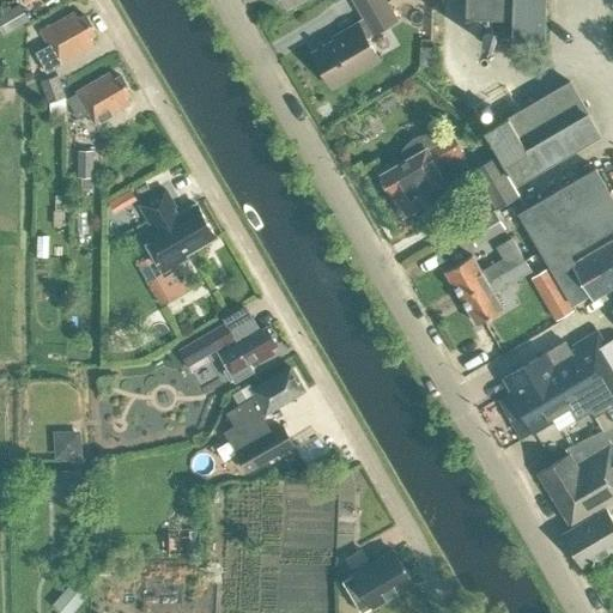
[(399,20),(386,0),(354,0),(366,20),(313,52),(333,86),(380,59),(368,38),(399,20)]
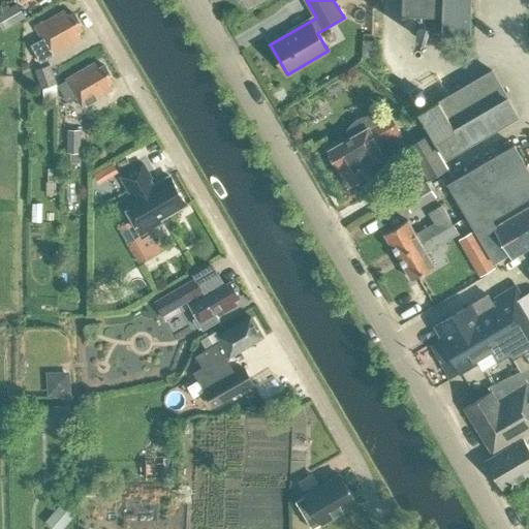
[(402,0),(402,14),(442,16),(442,35),(470,36),(470,0),(402,0)]
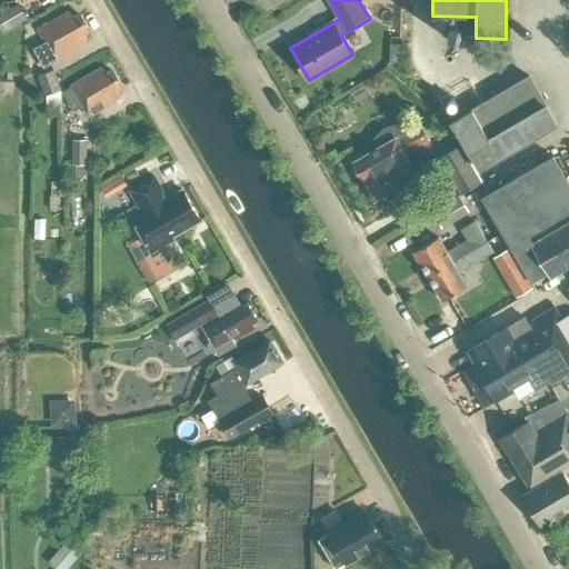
[(0,26),(3,32),(28,18),(20,6),(18,2),(10,8),(8,3),(0,8),(0,26)]
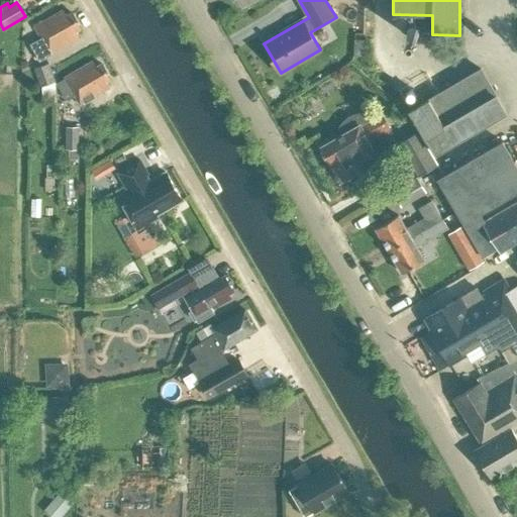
[(39,60),(50,54),(80,36),(76,31),(81,28),(72,12),(67,15),(64,9),(34,26),(41,37),(30,44),(39,60)]
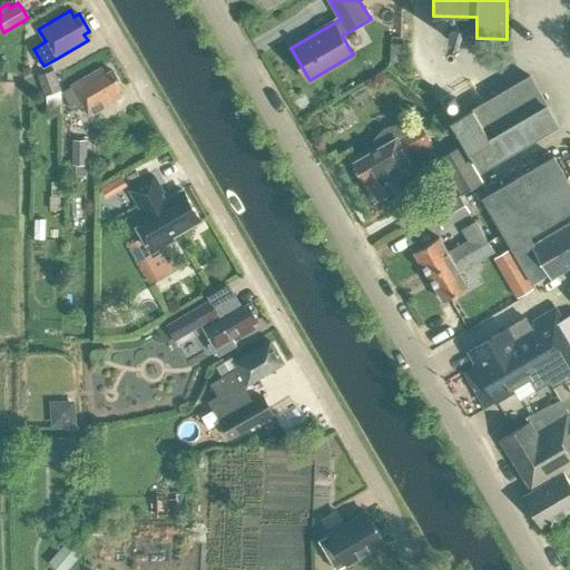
[(462,33),(462,31),(460,30),(458,29),(455,28),(454,29),(452,29),(450,30),(449,32),(449,33),(449,36),(449,38),(450,40),(451,41),(453,42),(457,42),(459,42),(461,41),(462,39),(463,37),(462,33)]
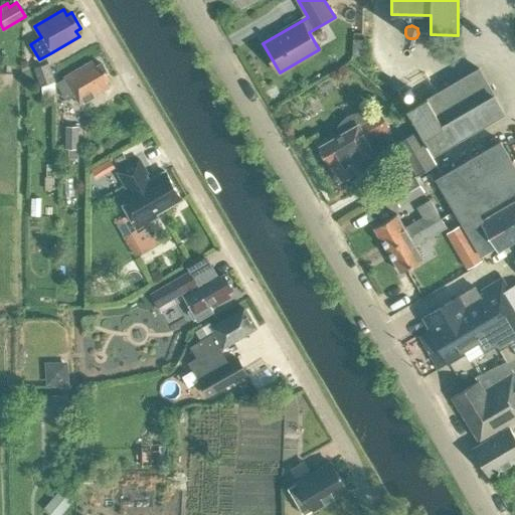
[(354,39),(353,55),(363,56),(364,40),(354,39)]
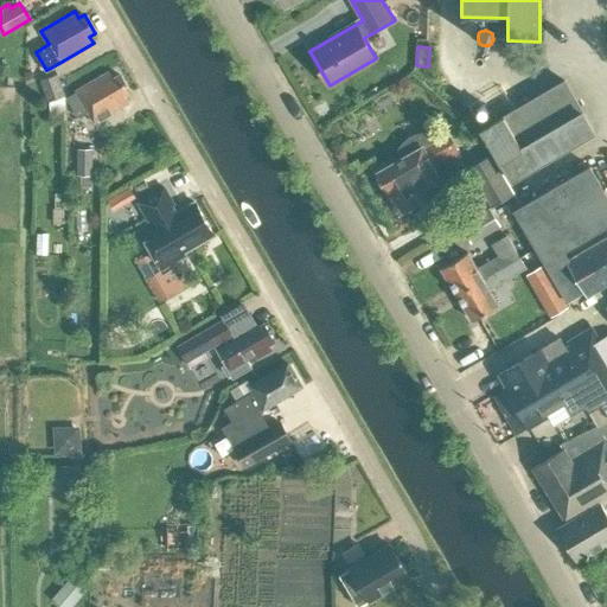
[(76,91),(65,97),(77,117),(88,112),(94,122),(128,103),(125,96),(131,93),(119,74),(113,77),(109,71),(76,90),(76,91)]
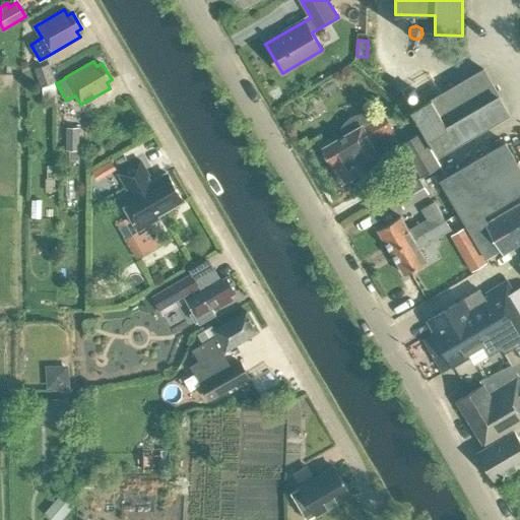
[(44,86),(56,81),(49,63),(36,68),(44,86)]
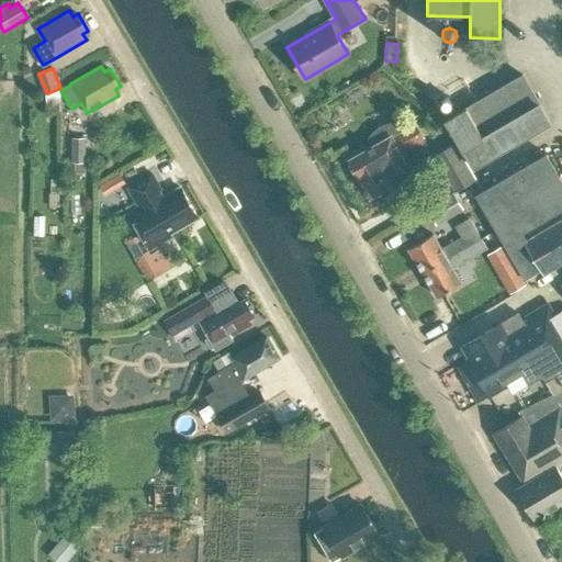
[(523,74),(447,119),(474,166),(550,122),(523,74)]
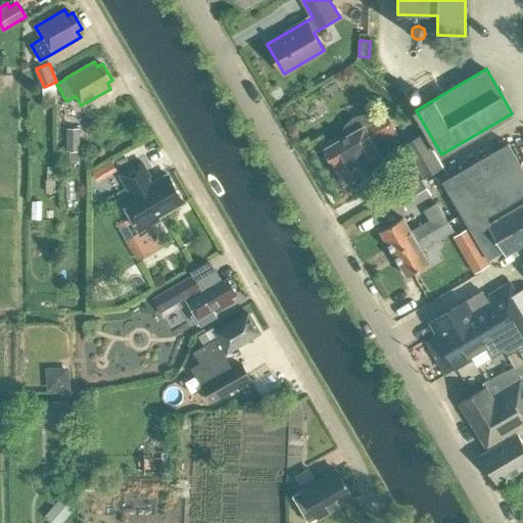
[(344,128),(348,135),(326,147),(336,163),(345,179),(349,180),(362,173),(363,174),(370,169),(369,169),(384,160),(374,142),(395,130),(386,113),(382,115),(380,115),(375,113),(370,113),(364,113),(358,115),(350,121),(344,128)]
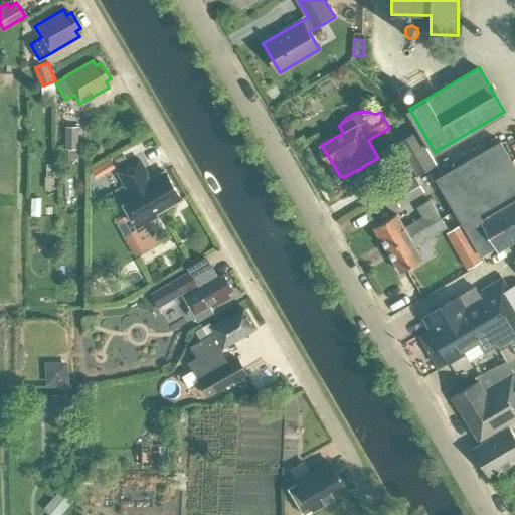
[(78,158),(78,126),(65,126),(65,149),(68,149),(68,158),(78,158)]
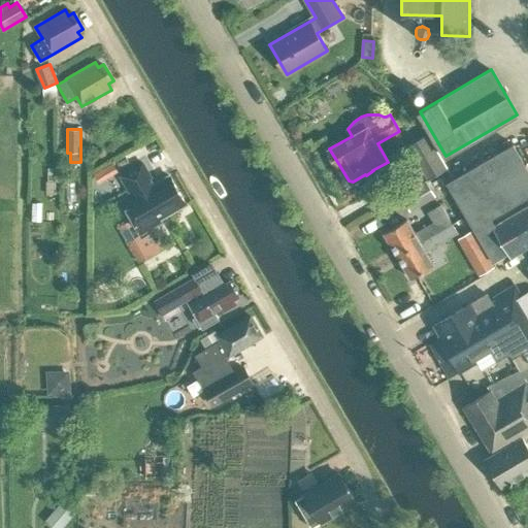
[(447,168),(427,134),(407,146),(427,179),(447,168)]
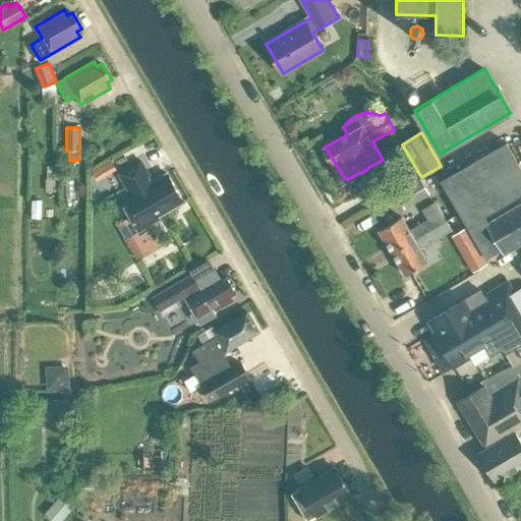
[(484,214),(484,215),(520,193),(520,166),(507,141),(441,180),(466,224),(484,214)]
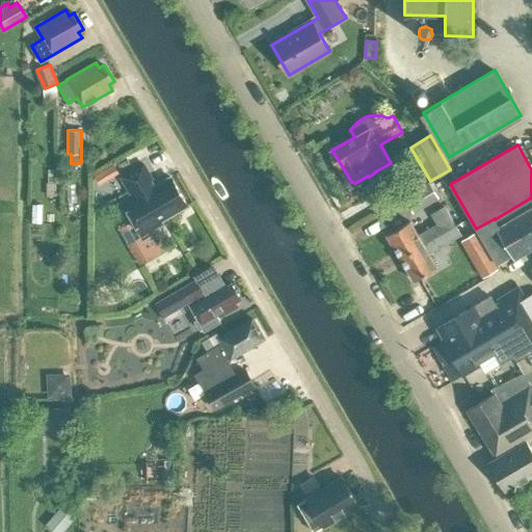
[(123,177),(131,192),(152,180),(143,164),(123,177)]
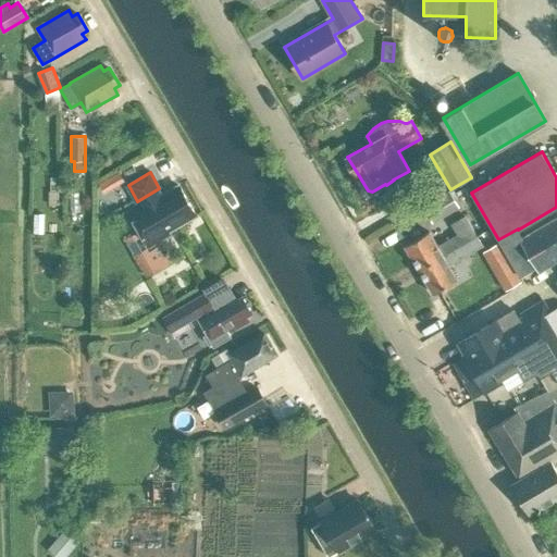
[(149,199),(128,211),(140,231),(126,239),(146,275),(170,261),(159,243),(150,247),(149,246),(170,234),(168,231),(195,215),(178,186),(151,202),(149,199)]
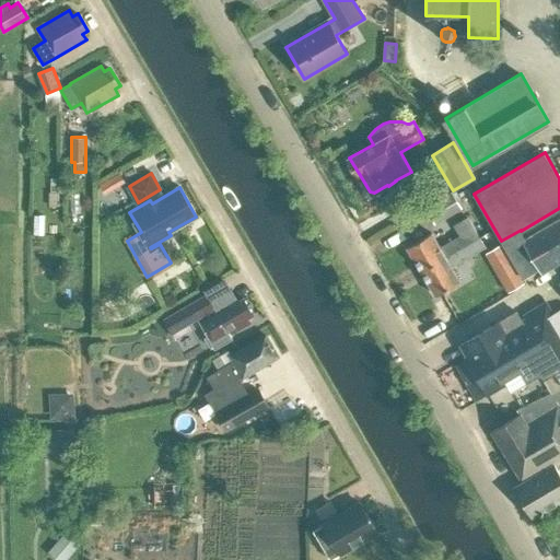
[(426,208),(434,224),(462,209),(453,193),(426,208)]
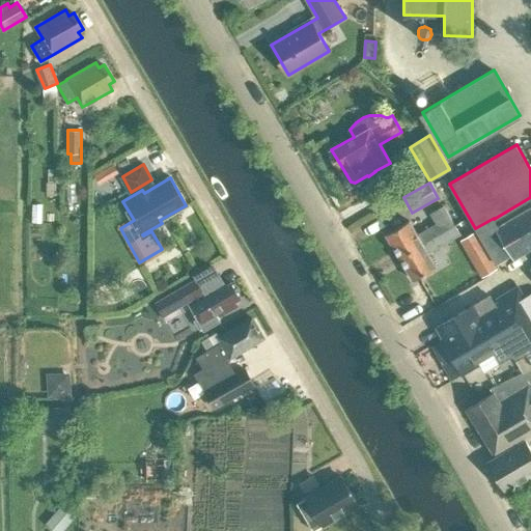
[(437,224),(417,234),(409,221),(386,234),(399,257),(454,225),(443,205),(430,213),(437,224)]
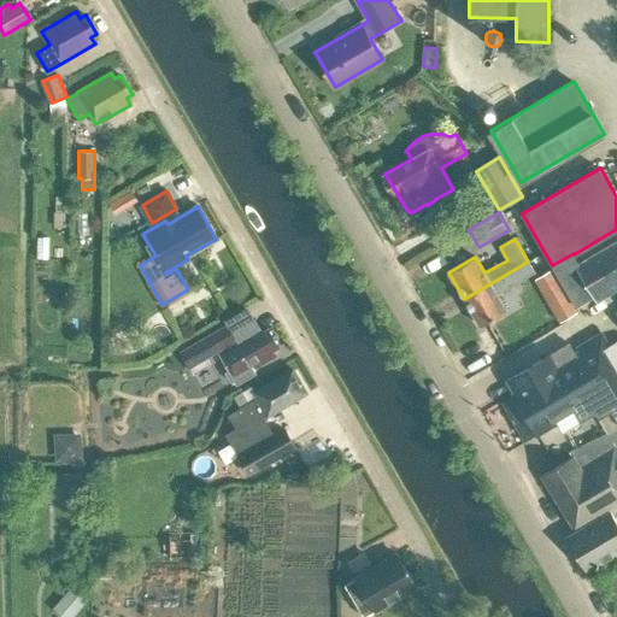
[(574,253),(552,265),(575,304),(594,293),(598,299),(616,287),(616,239),(577,262),(574,254),(574,253)]
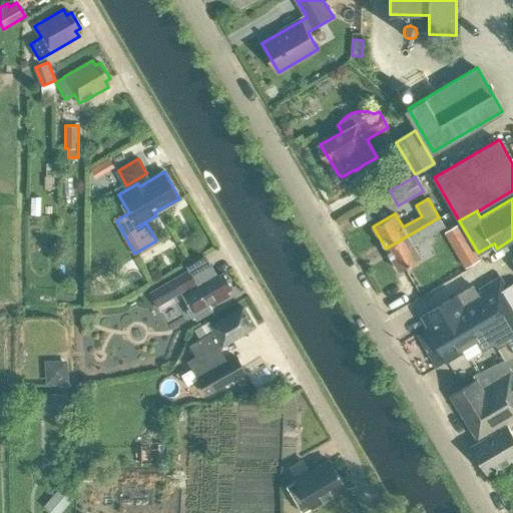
[(439,217),(386,248),(399,271),(421,258),(413,243),(444,226),(439,217)]
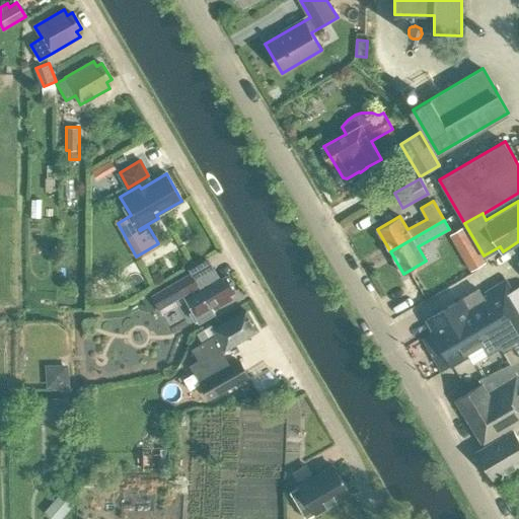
[(470,271),(487,261),(474,240),(459,250),(470,271)]
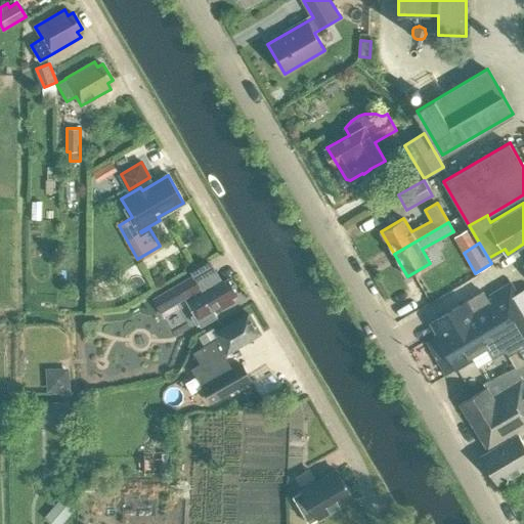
[(201,289),(200,289),(192,276),(154,299),(164,317),(180,309),(177,303),(185,298),(195,314),(192,316),(197,324),(200,322),(202,325),(217,316),(215,313),(231,304),(228,300),(237,295),(227,278),(203,293),(201,289)]
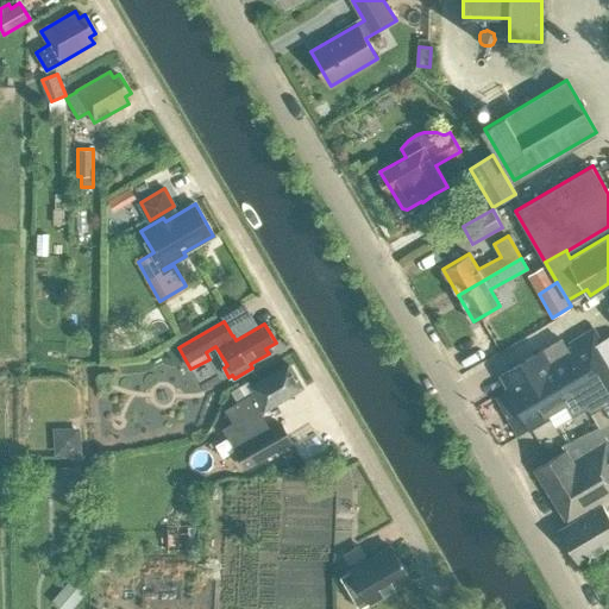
[(608,420),(576,438),(608,421),(608,355),(592,328),(570,343),(571,345),(567,349),(562,339),(500,375),(508,388),(507,388),(508,390),(497,396),(519,433),(528,427),(529,429),(551,416),(556,424),(589,405),(592,410),(603,403),(608,413),(608,420)]
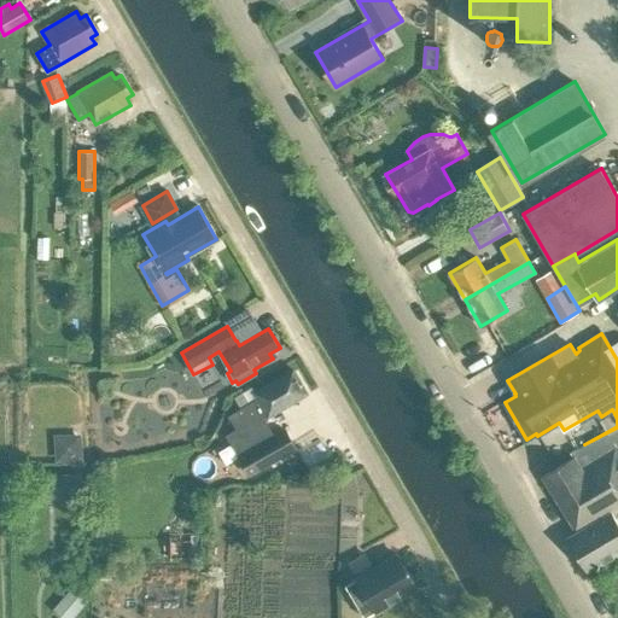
[(229,415),(237,429),(226,435),(250,474),(296,449),(285,430),(273,437),(261,415),(267,413),(268,415),(272,413),(277,412),(280,408),(307,392),(293,369),(255,392),(258,398),(229,415)]
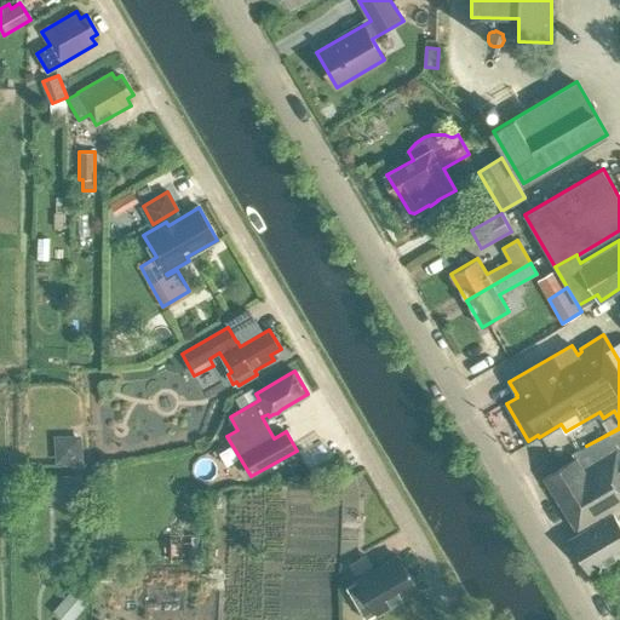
[(573,453),(575,459),(544,478),(578,533),(569,538),(591,574),(619,556),(619,526),(613,512),(619,507),(619,429),(586,446),(573,453)]
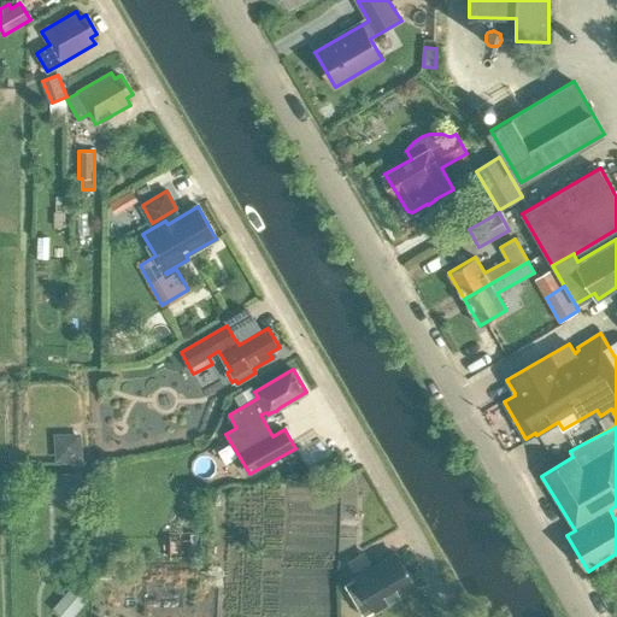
[(56,460),(83,459),(82,432),(53,433),(56,460)]
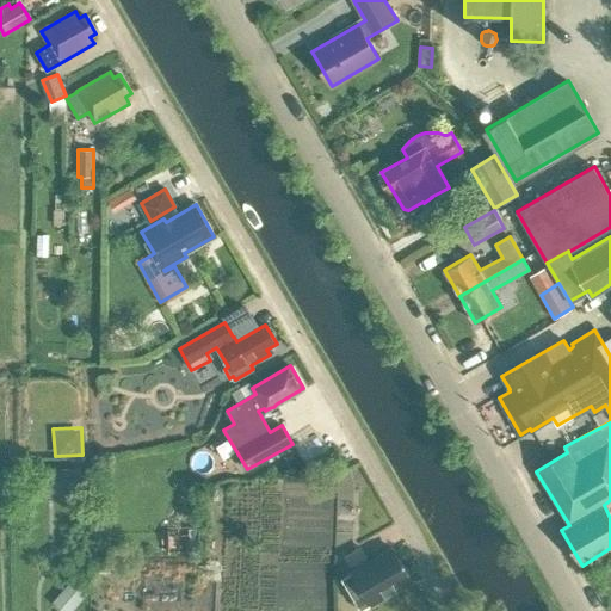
[(79,468),(59,468),(60,492),(79,492),(79,468)]
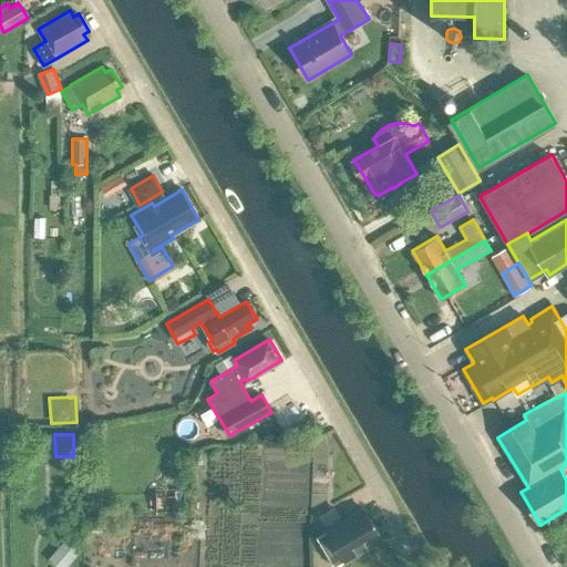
[(155,488),(156,516),(187,515),(186,487),(155,488)]
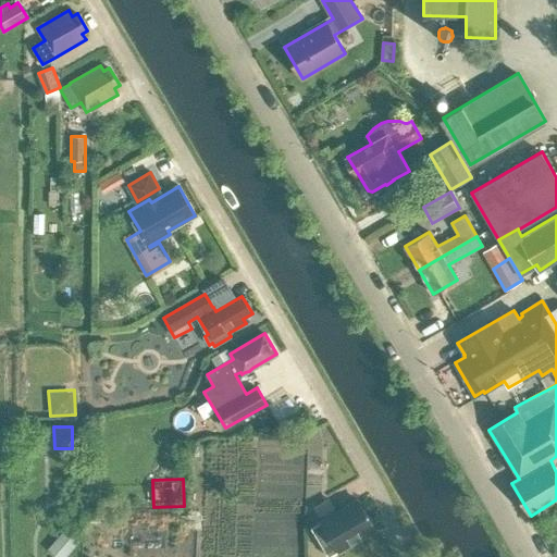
[(329,556),(339,551),(339,552),(375,530),(357,499),(322,520),(322,521),(311,528),(329,556)]
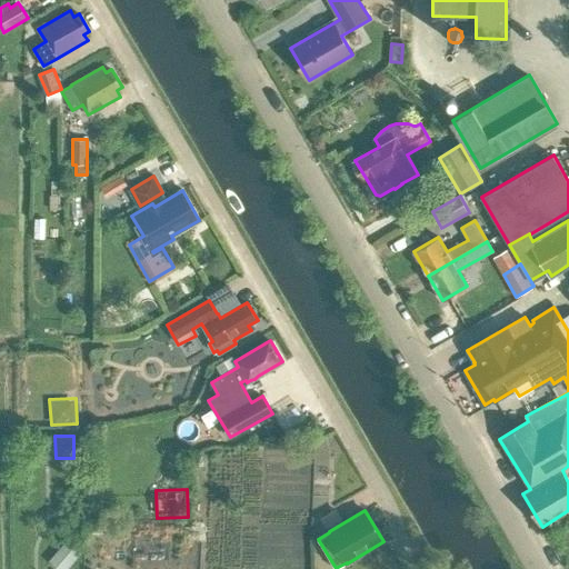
[(58,568),(67,568),(80,553),(66,541),(49,561),(58,568)]
